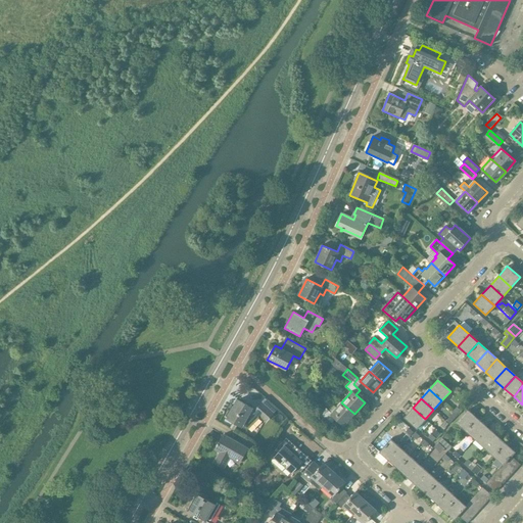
[(266,421),(272,413),(262,403),(254,412),(255,412),(254,414),(250,410),(251,408),(238,400),(227,419),(241,426),(242,425),(247,428),(259,416),(266,421)]
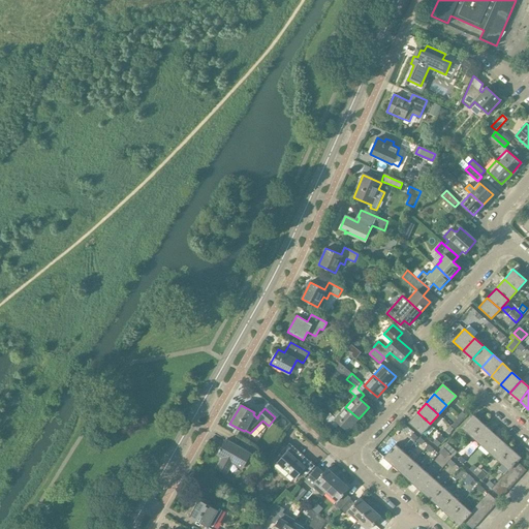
[(348,430),(359,418),(345,407),(335,418),(330,413),(321,422),(332,431),(339,422),(348,430)]
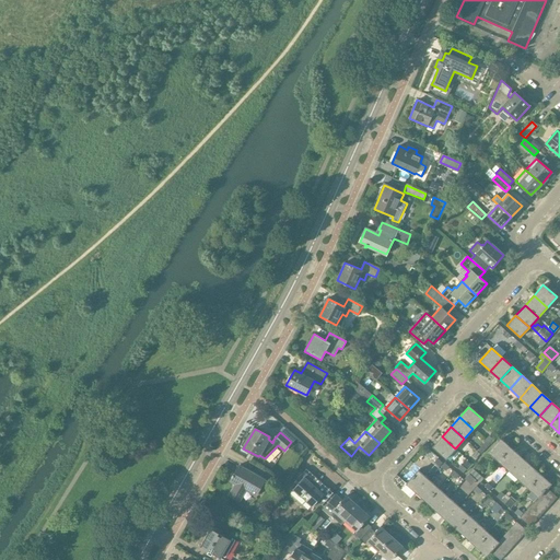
[(455,448),(442,436),(433,447),(446,458),(455,448)]
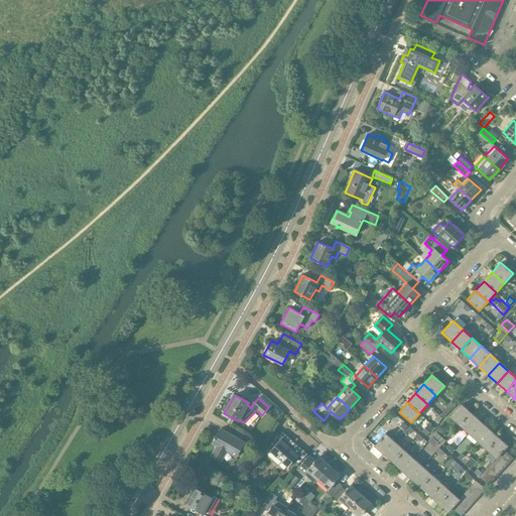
[(460,425),(471,413),(461,404),(449,417),(460,425)]
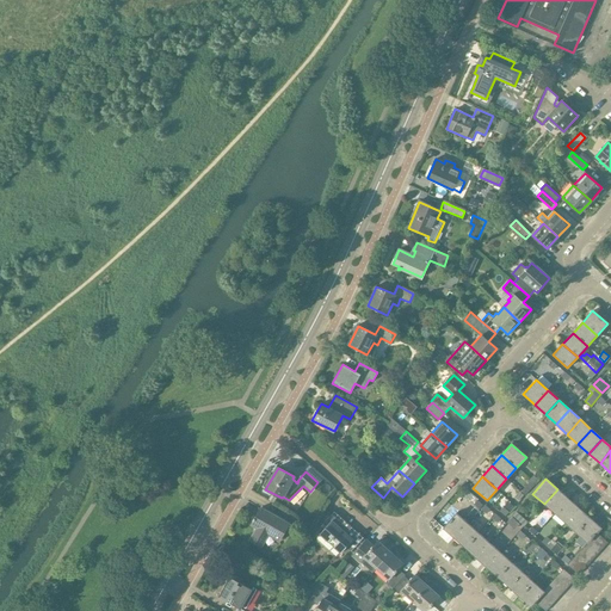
[(525,495),(534,486),(530,482),(522,492),(525,495)]
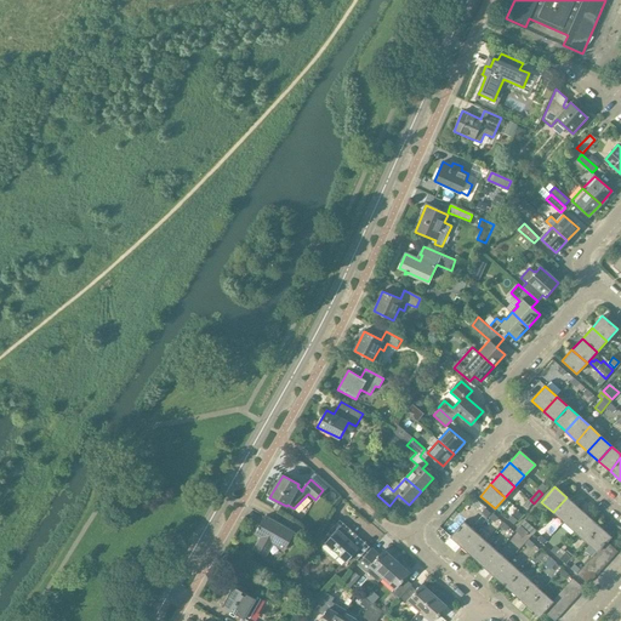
[(564,522),(577,507),(567,497),(553,512),(564,522)]
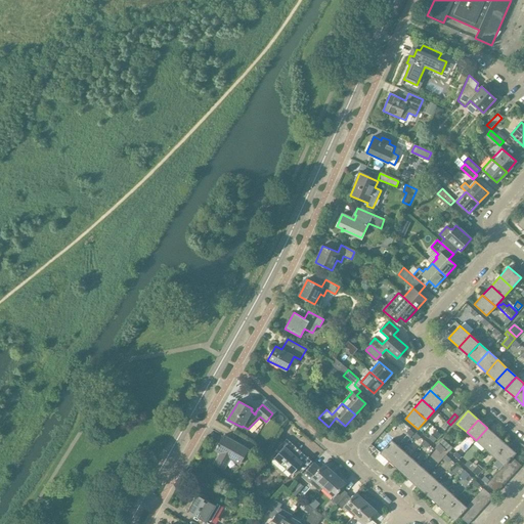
[(485,448),(496,436),(487,428),(476,440),(485,448)]
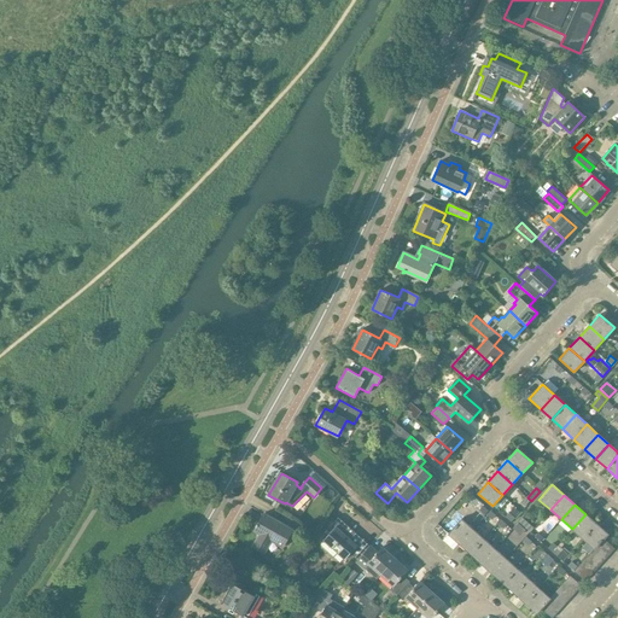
[(255,530),(261,534),(254,547),(264,553),(272,540),(284,547),(292,530),(263,514),(255,530)]
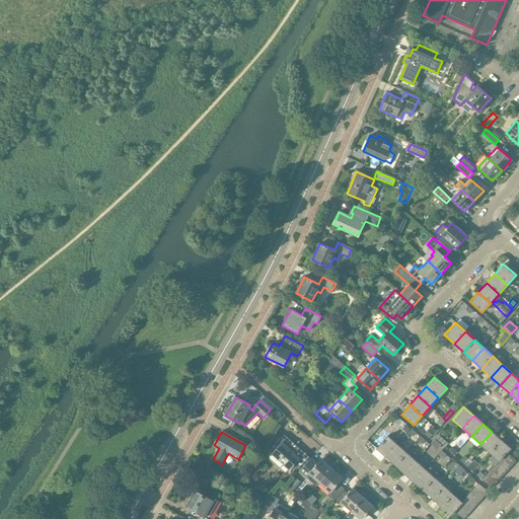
[(490,452),(501,440),(492,432),(480,444),(490,452)]
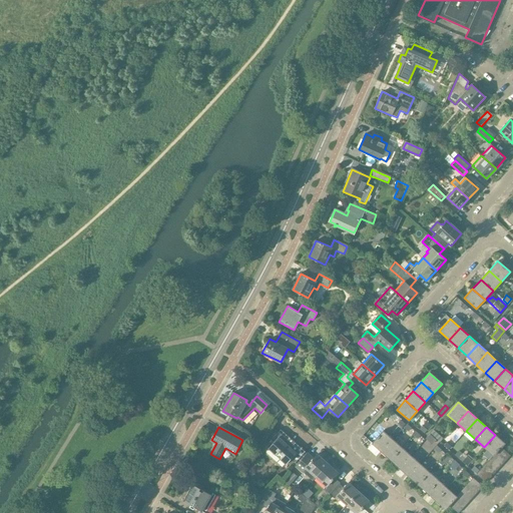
[(442,439),(433,430),(430,434),(439,442),(442,439)]
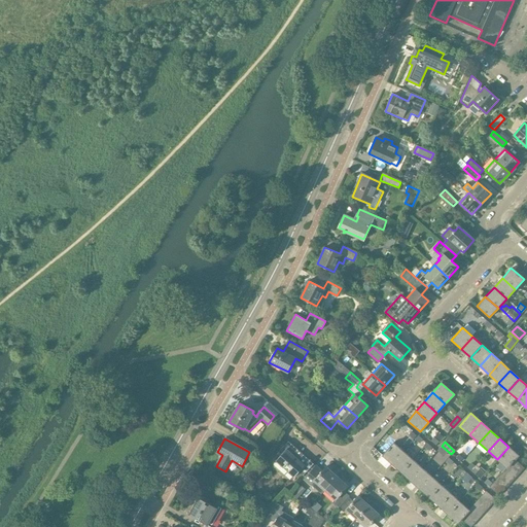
[(392,464),(403,451),(394,443),(383,455),(392,464)]
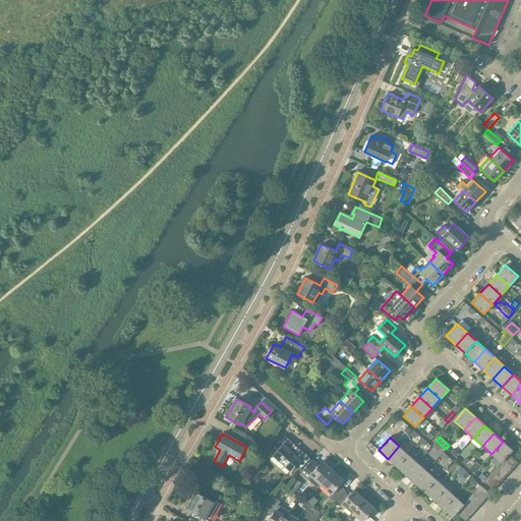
[(301,459),(296,455),(300,450),(289,440),(285,445),(283,444),(273,456),(290,472),(295,467),(301,472),(311,460),(305,454),(301,459)]
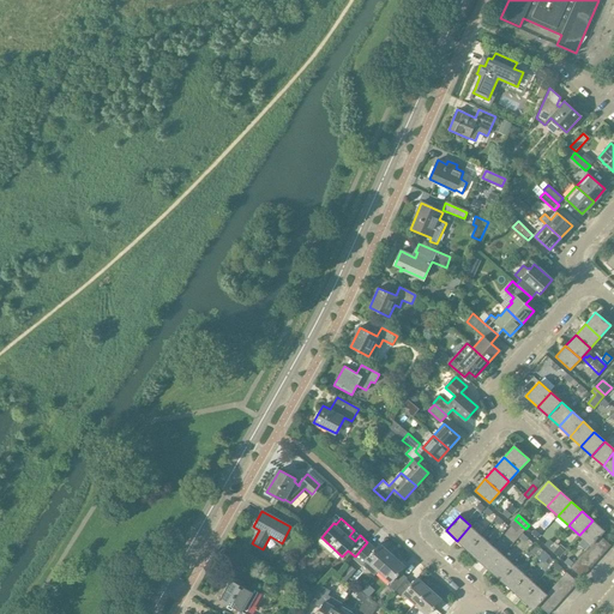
[(522,527),(515,519),(510,525),(517,531),(522,527)]
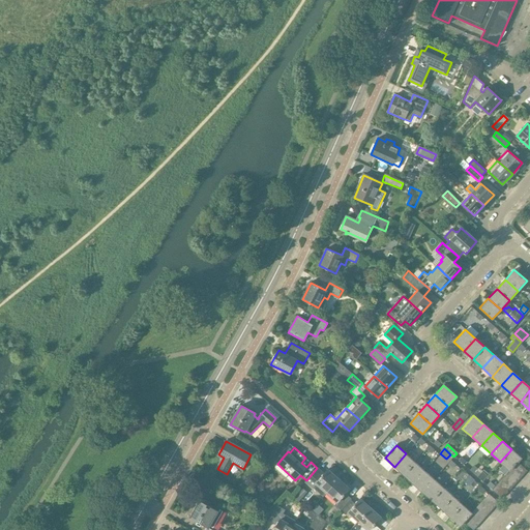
[(518,463),(522,458),(511,449),(500,462),(509,471),(510,471),(513,467),(518,463)]
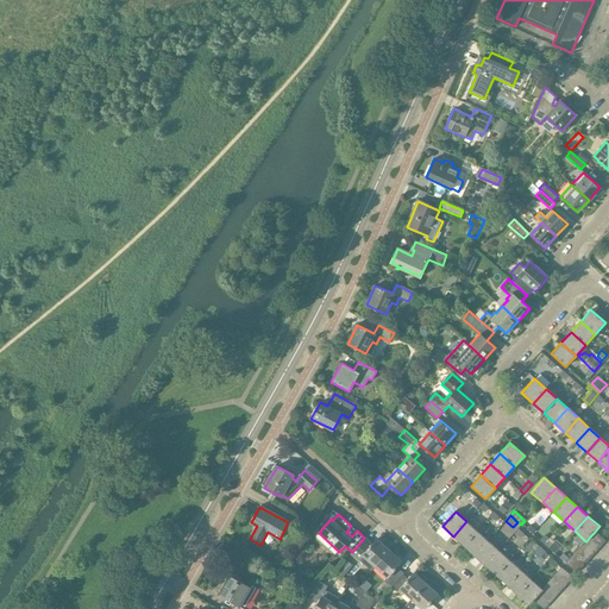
[(464,546),(477,531),(466,521),(453,537),(464,546)]
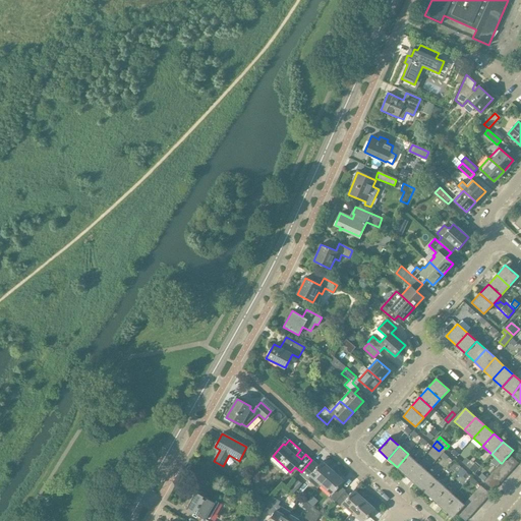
[(406,475),(417,463),(408,454),(397,467),(406,475)]
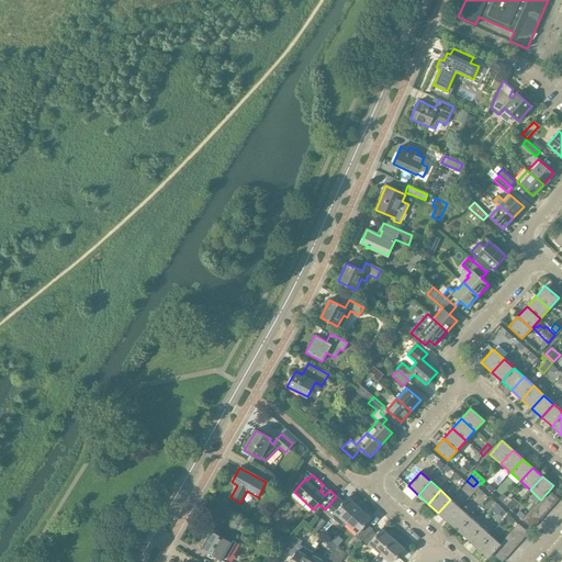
[(559,498),(549,491),(544,495),(553,504),(559,498)]
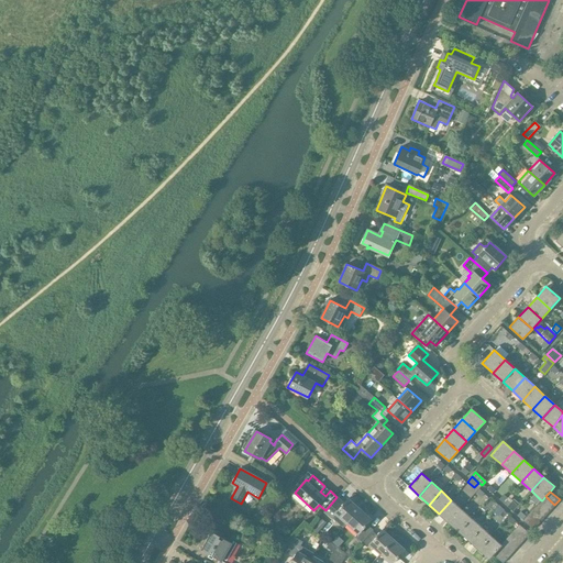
[(554,505),(545,496),(542,500),(541,500),(541,501),(550,510),(554,505)]
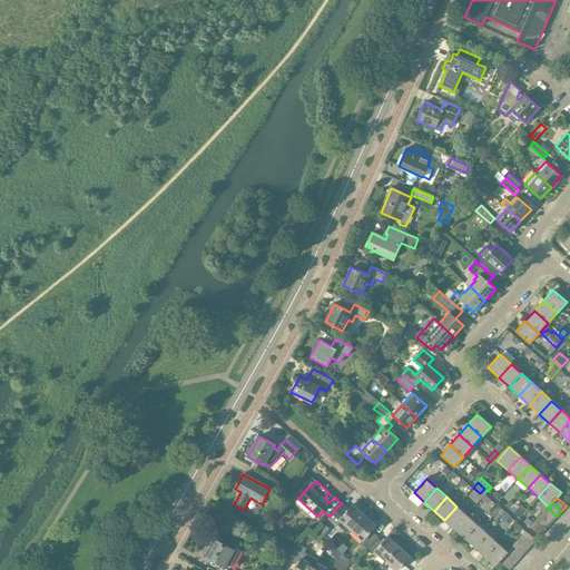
[(341,503),(330,517),(336,523),(336,524),(347,534),(351,530),(364,516),(353,504),(349,510),(341,503)]
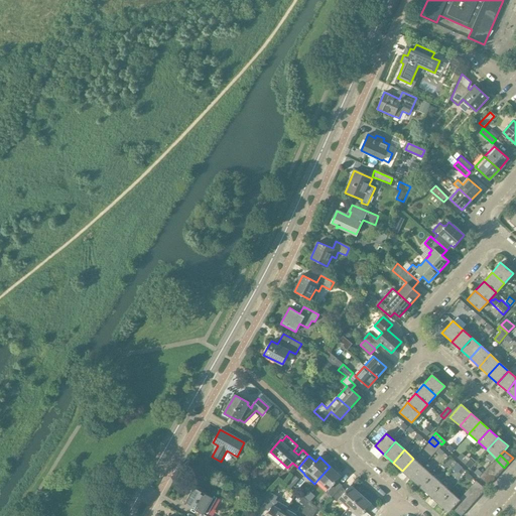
[(465,458),(461,462),(470,469),(476,462),(471,457),(468,461),(465,458)]
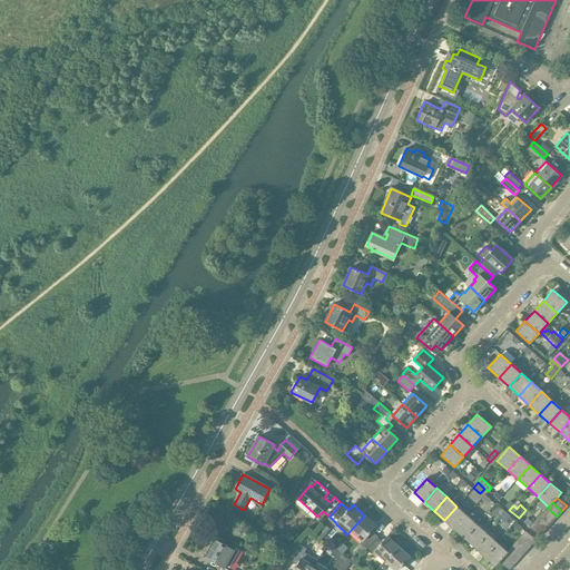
[(504,512),(501,510),(501,511),(495,505),(487,516),(491,519),(494,513),(500,519),(504,512)]
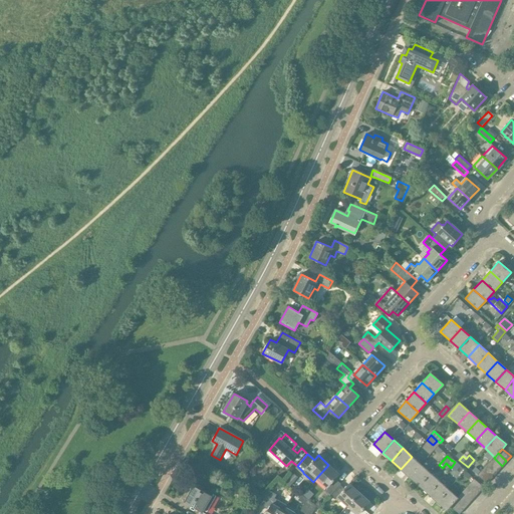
[(410,477),(421,465),(412,457),(401,469),(410,477)]
